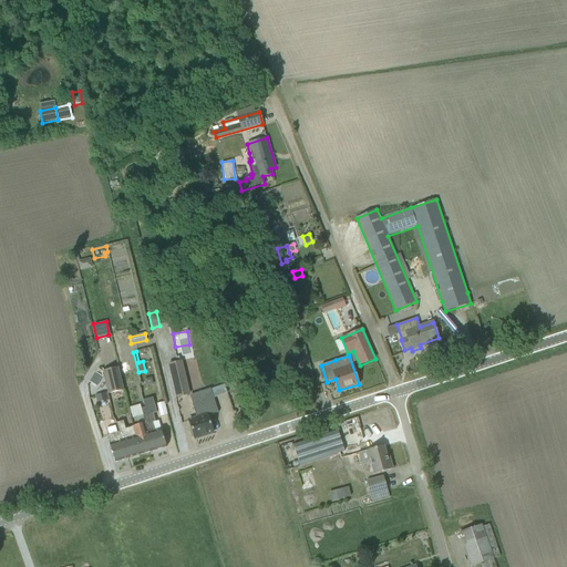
[(169,364),(177,398),(188,394),(181,361),(179,361),(178,357),(175,358),(176,362),(169,364)]
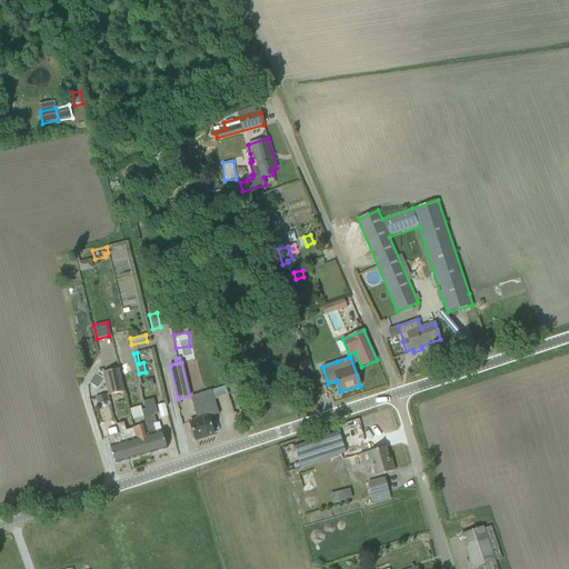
[(118,369),(103,372),(108,395),(125,391),(123,388),(119,369),(118,369)]
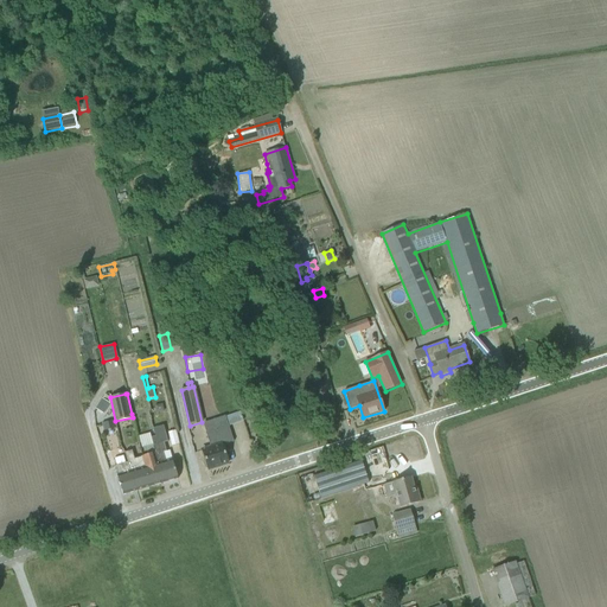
[(133,400),(128,401),(132,414),(140,411),(136,398),(133,400)]
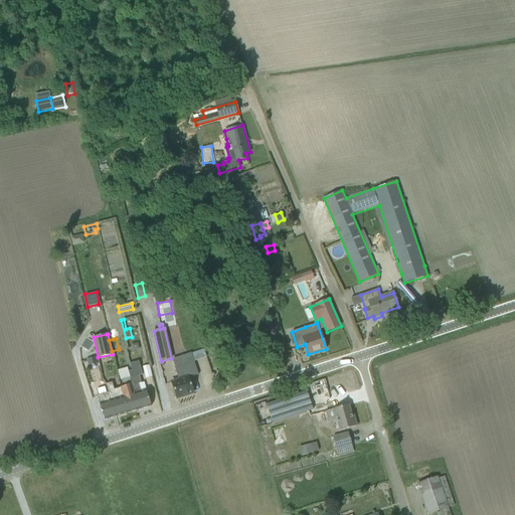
[(265,338),(253,342),(258,353),(269,349),(265,338)]
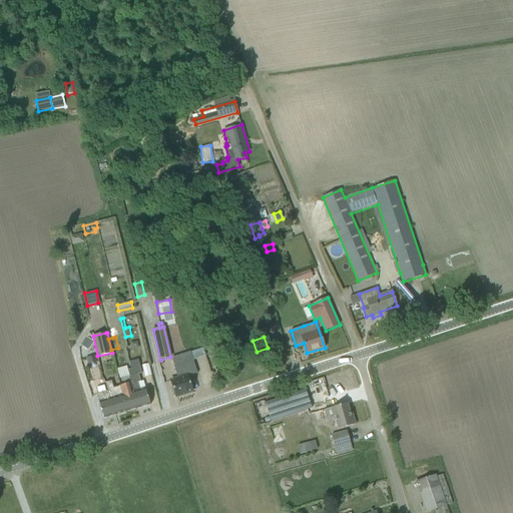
[(80,346),(87,351),(88,351),(93,343),(93,342),(86,338),(80,346)]
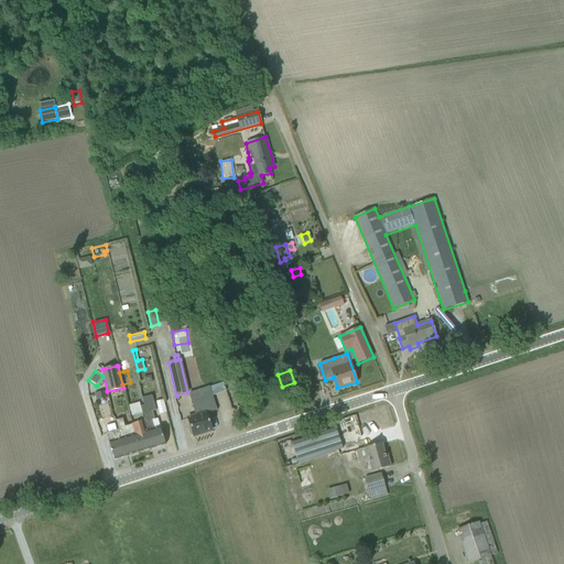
[(96,401),(108,398),(106,391),(95,393),(96,401)]
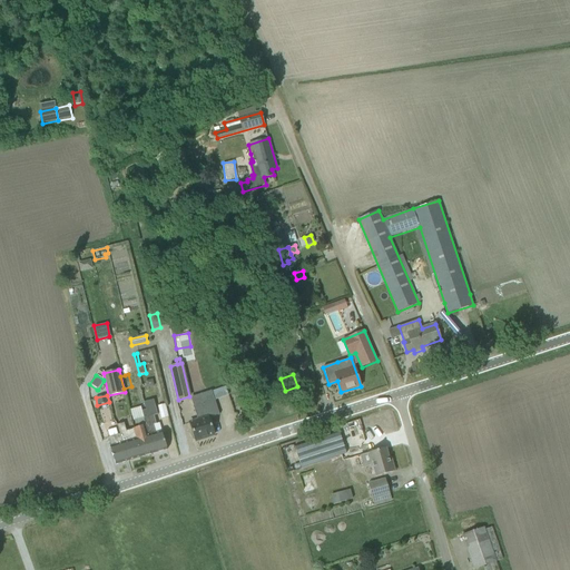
[(198,421),(190,423),(193,432),(192,434),(193,439),(195,440),(196,441),(214,434),(214,432),(210,424),(209,419),(219,415),(215,400),(204,404),(202,395),(194,399),(192,402),(198,421)]
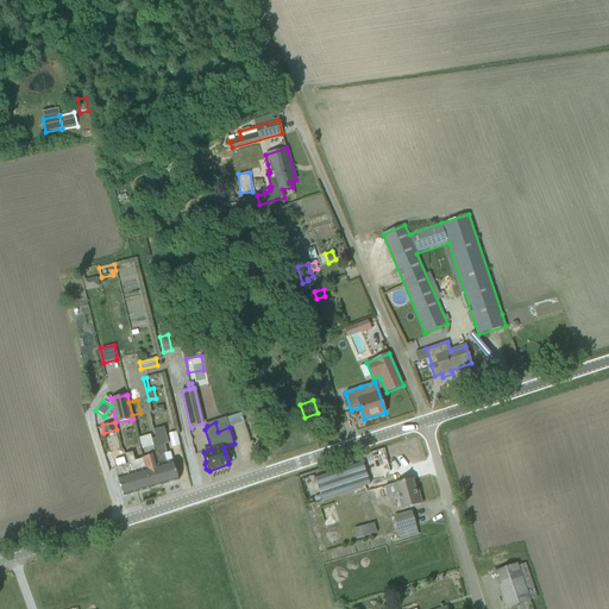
[(156,438),(151,439),(154,447),(158,465),(164,485),(179,481),(175,469),(173,462),(167,463),(164,454),(167,453),(164,444),(168,443),(164,427),(154,431),(156,438)]
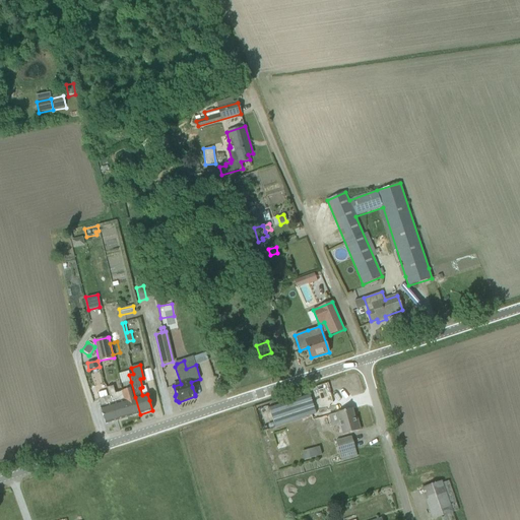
[(143,371),(146,383),(153,381),(150,369),(143,371)]
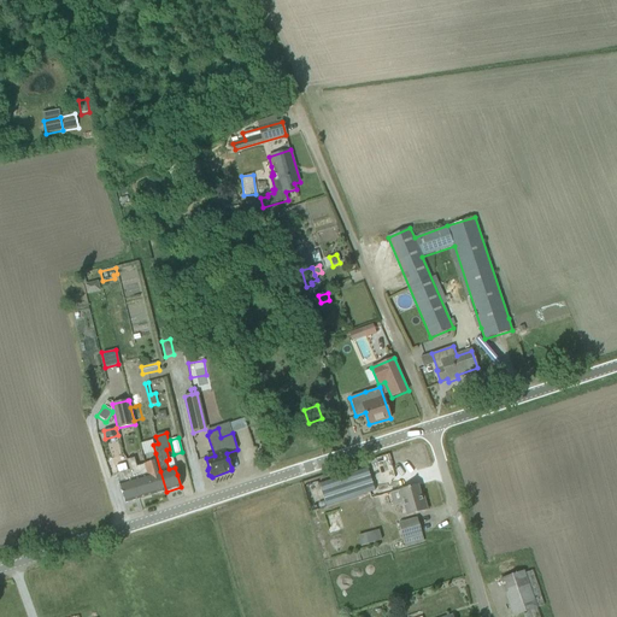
[(147,476),(153,495),(166,492),(160,471),(156,453),(147,456),(150,463),(145,465),(147,476)]
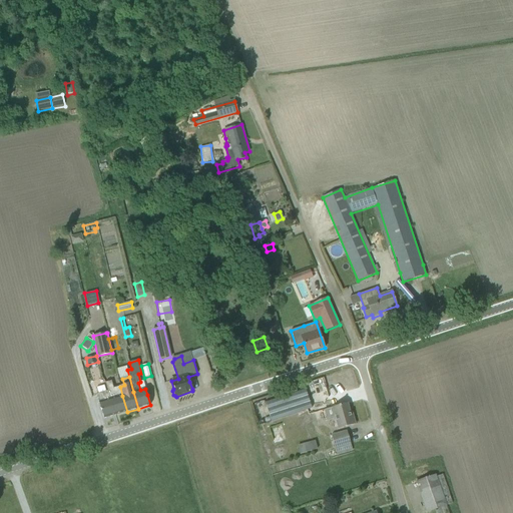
[(110,399),(115,415),(127,412),(122,396),(120,387),(113,389),(111,381),(105,383),(108,391),(110,399)]
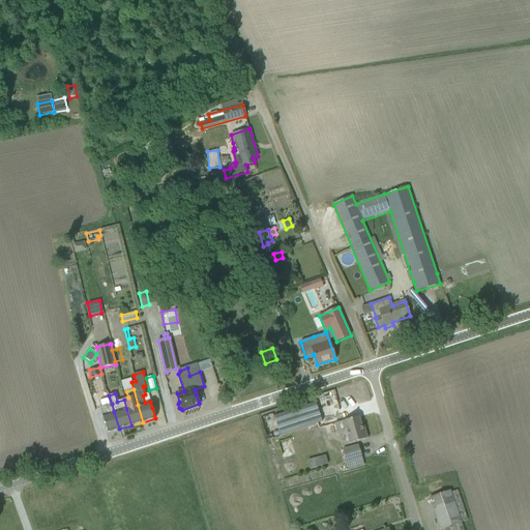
[(101,415),(108,433),(119,429),(114,412),(112,404),(109,405),(108,399),(99,401),(101,407),(99,408),(102,415),(101,415)]
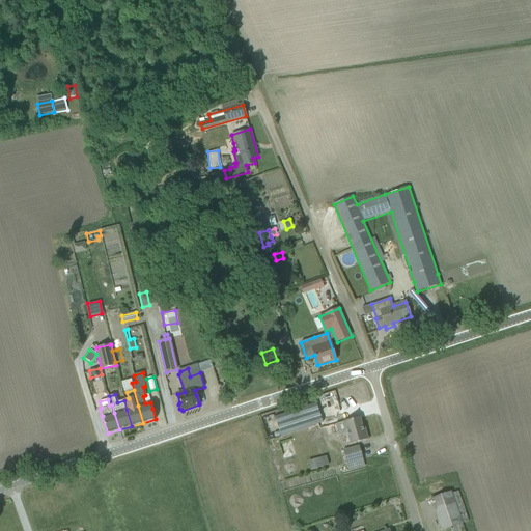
[(324,400),(318,402),(323,416),(328,414),(324,400)]
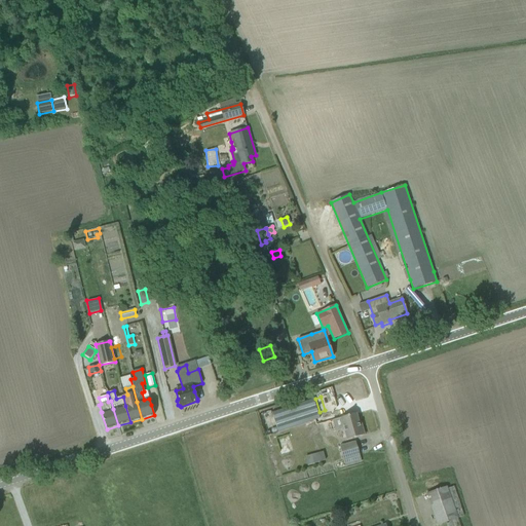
[(272,413),(278,433),(320,419),(313,400),(272,413)]
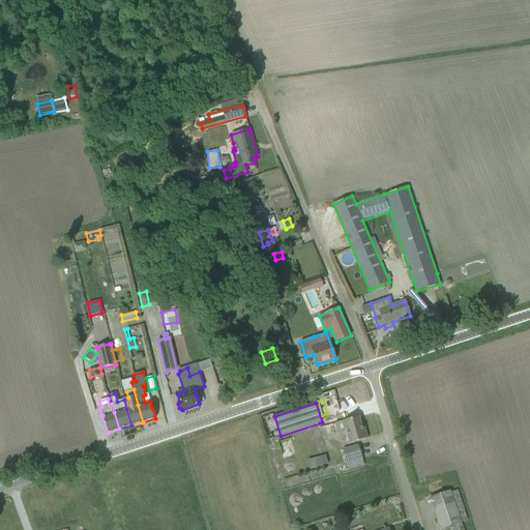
[(359,417),(334,423),(336,431),(342,434),(347,433),(350,443),(357,441),(367,439),(364,431),(363,432),(361,425),(359,417)]
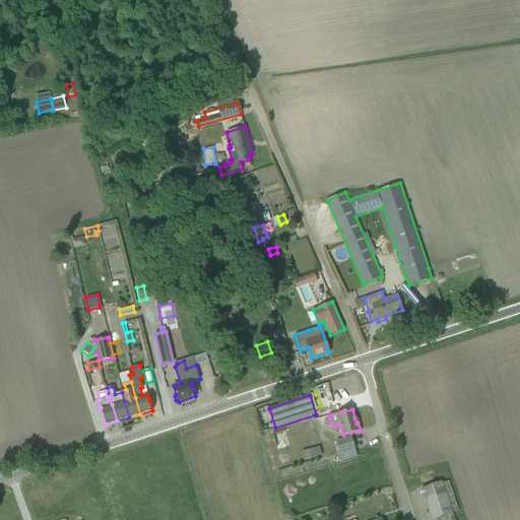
[(278,448),(287,447),(286,431),(276,432),(278,448)]
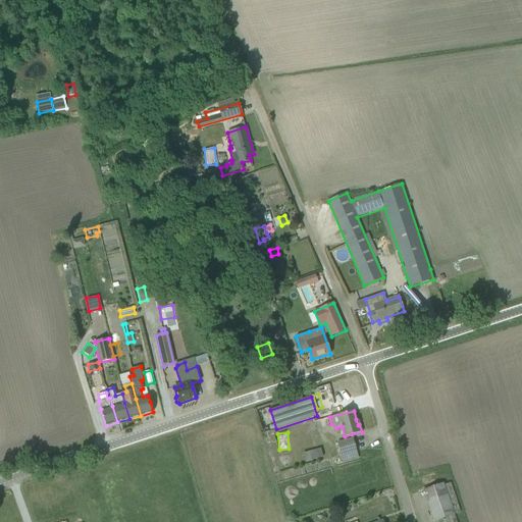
[(341,456),(344,464),(359,459),(353,438),(337,444),(341,456)]
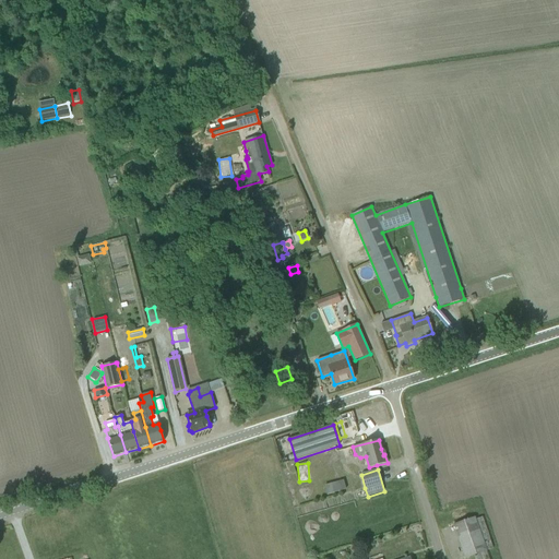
[(325,494),(344,490),(343,482),(323,484),(325,494)]
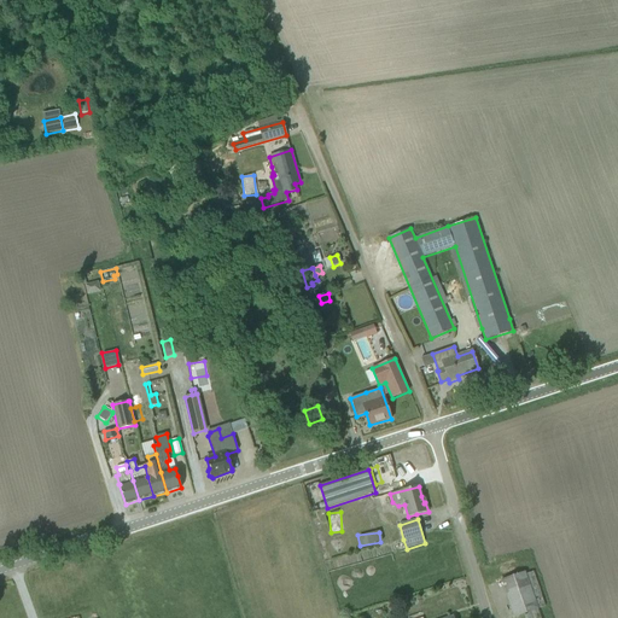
[(525,573),(502,581),(514,617),(537,610),(525,573)]
